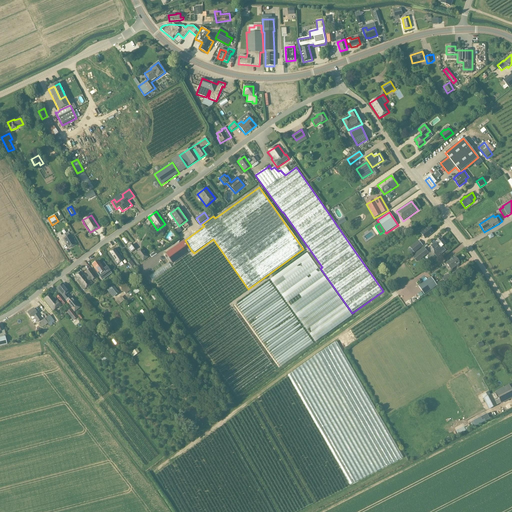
[(430,228),(429,227),(421,233),(425,239),(433,232),(432,231),(433,230),(431,228),(430,228)]
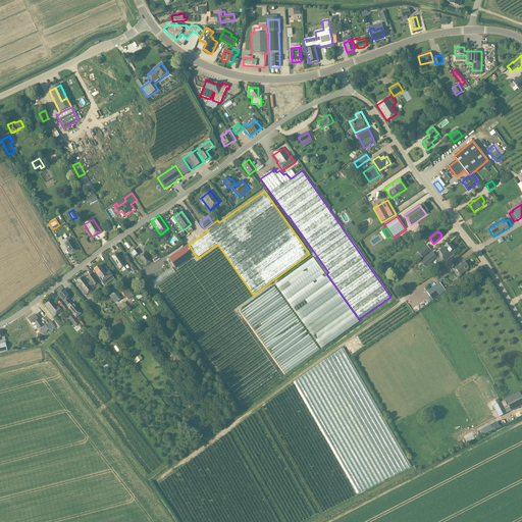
[(65,252),(68,250),(70,254),(76,250),(69,237),(62,241),(61,238),(58,240),(65,252)]
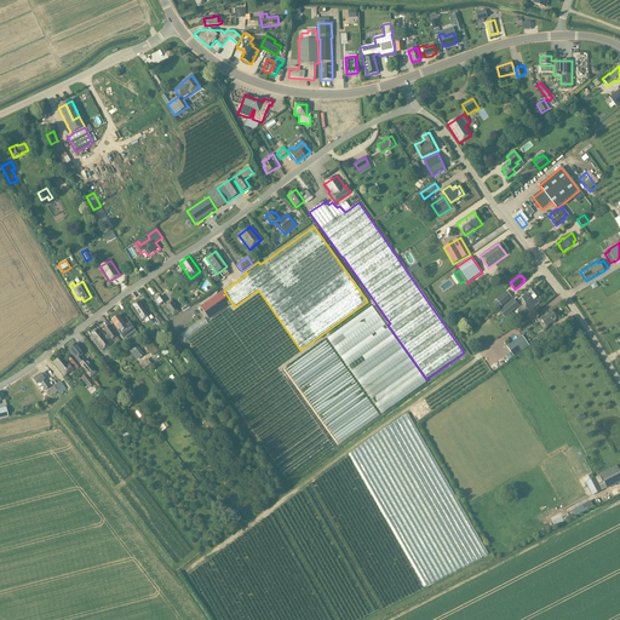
[(539,304),(535,299),(539,296),(533,288),(521,298),(524,303),(523,304),(524,305),(524,309),(528,313),(539,304)]
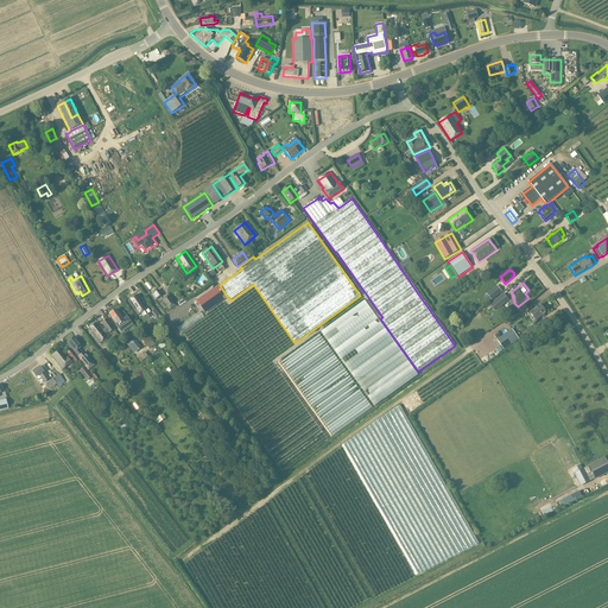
[(227,297),(220,285),(197,302),(203,310),(222,297),(225,299),(227,297)]
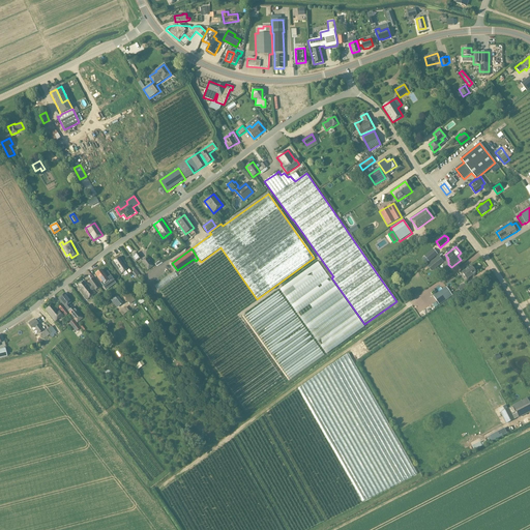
[(433,249),(424,256),(429,261),(437,255),(433,249)]
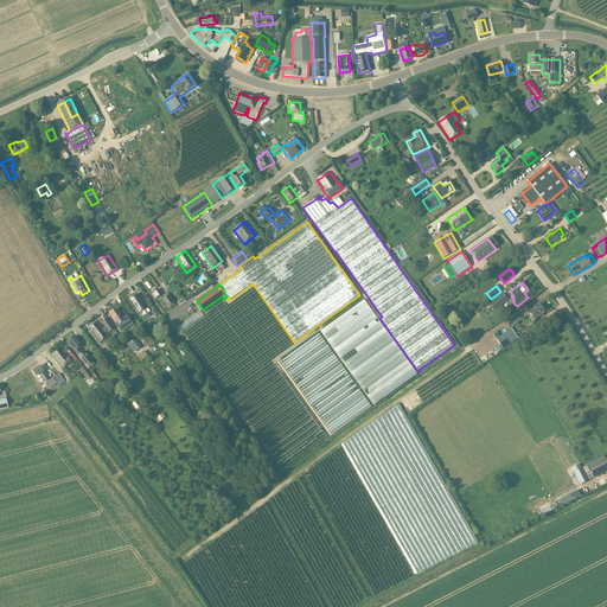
[(157,288),(151,292),(154,299),(160,295),(157,288)]
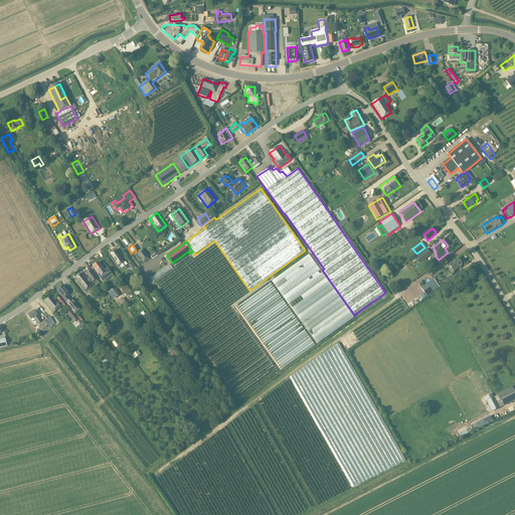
[(419,265),(432,254),(426,248),(424,250),(414,259),(419,265)]
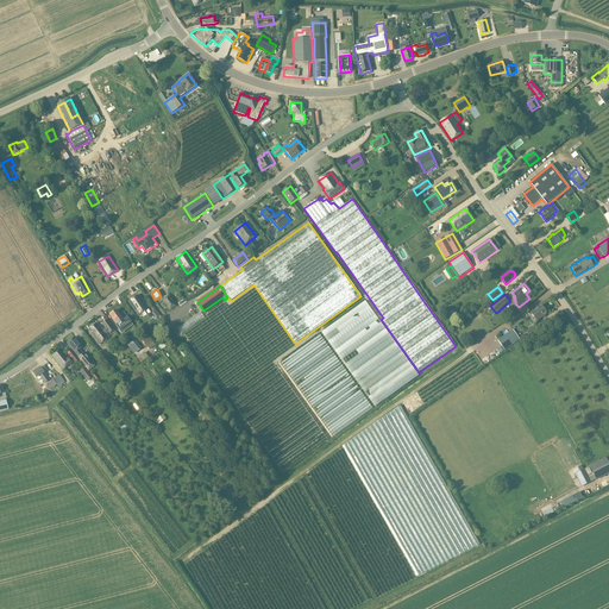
[(130,302),(138,315),(148,308),(138,295),(130,302)]
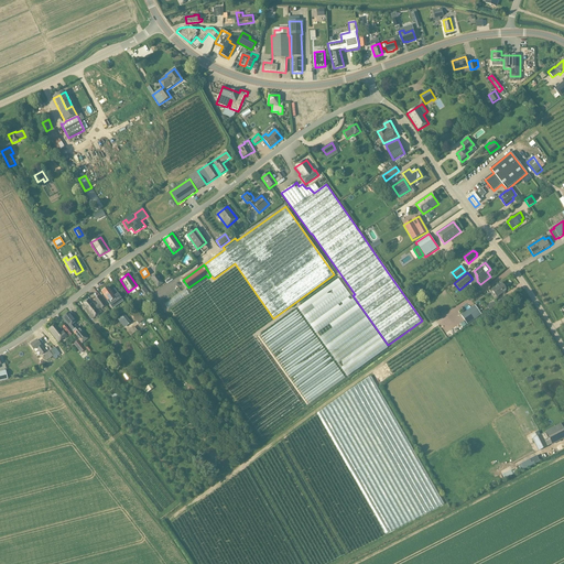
[(163,284),(155,273),(150,278),(158,288),(163,284)]
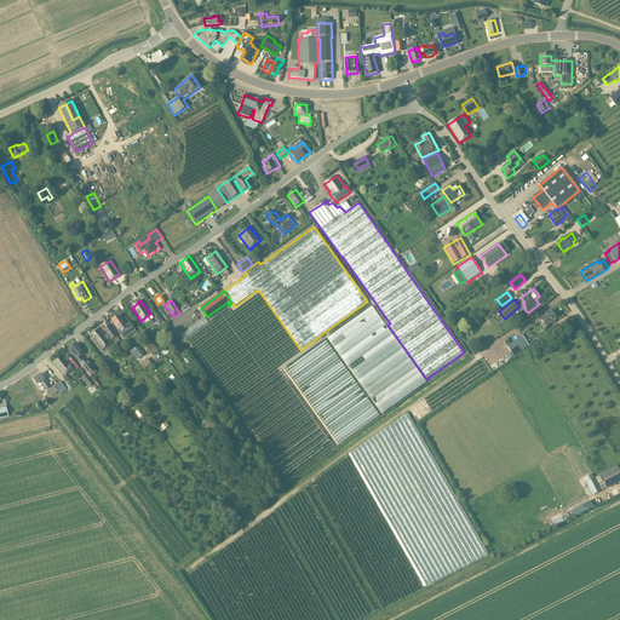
[(179,325),(200,313),(196,305),(170,321),(177,332),(183,328),(179,325)]
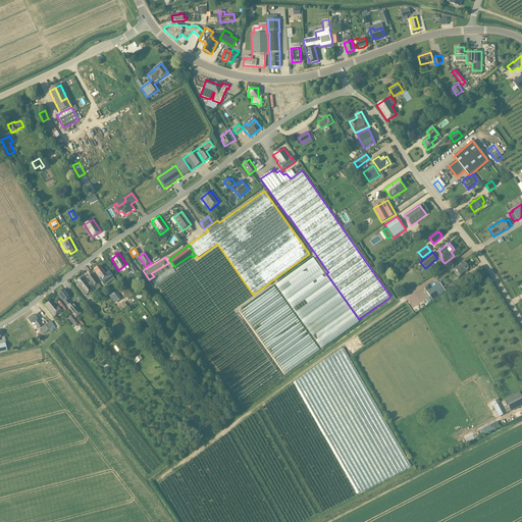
[(359,322),(313,258),(275,285),(321,349),(359,322)]
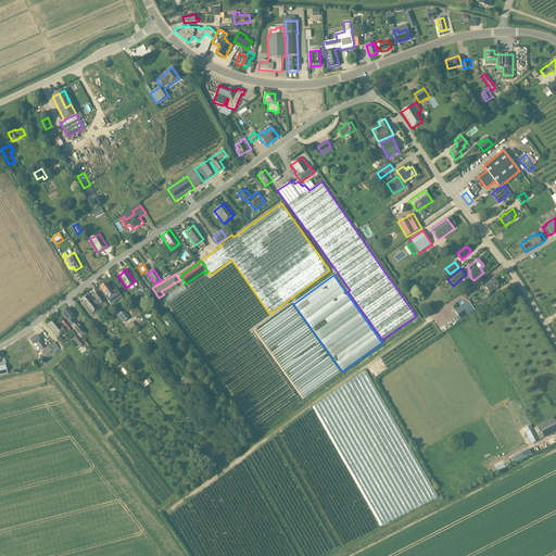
[(484,286),(490,293),(500,287),(494,279),(484,286)]
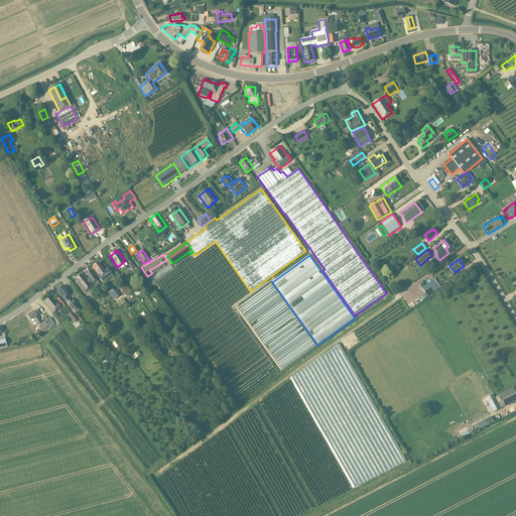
[(99,263),(93,267),(98,273),(100,275),(99,276),(102,280),(111,273),(105,264),(102,266),(99,263)]
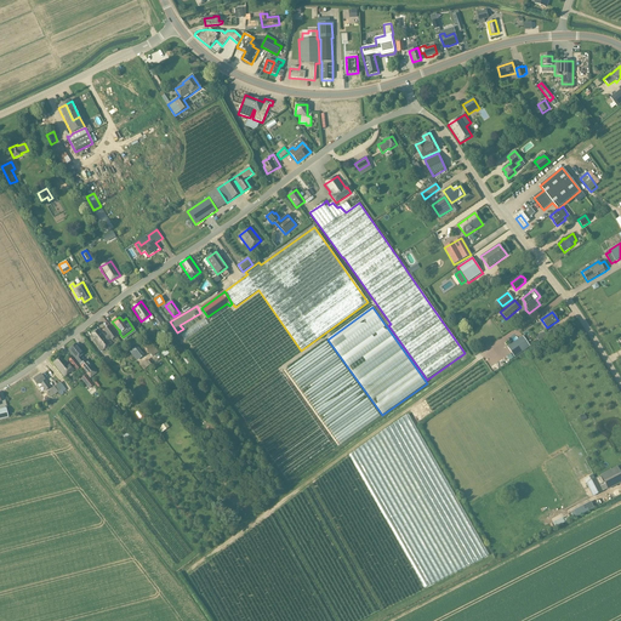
[(100,329),(90,336),(98,348),(101,352),(112,343),(109,340),(110,339),(112,340),(117,336),(109,326),(104,330),(108,336),(106,337),(100,329)]
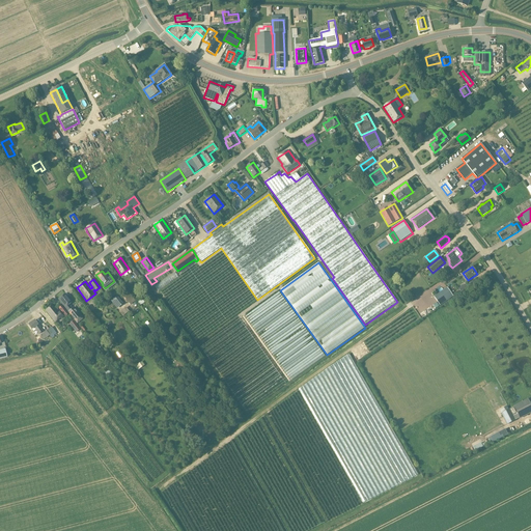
[(447,287),(434,297),(440,305),(453,297),(447,287)]
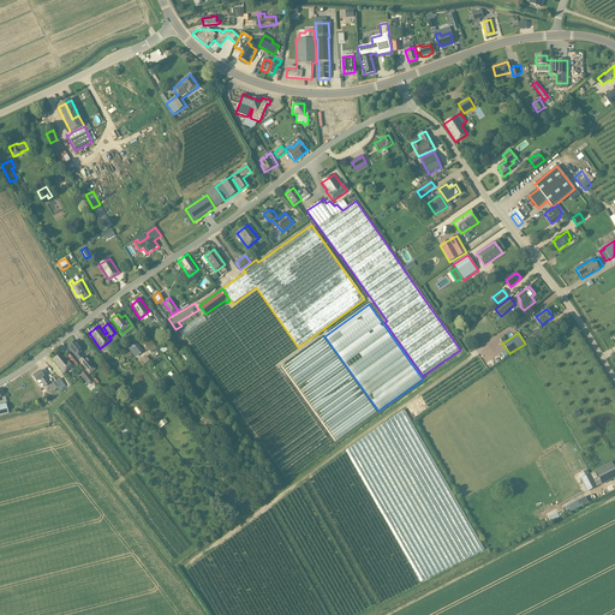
[(69,346),(76,357),(79,362),(78,362),(87,371),(94,365),(87,356),(84,358),(81,353),(83,351),(76,341),(69,346)]
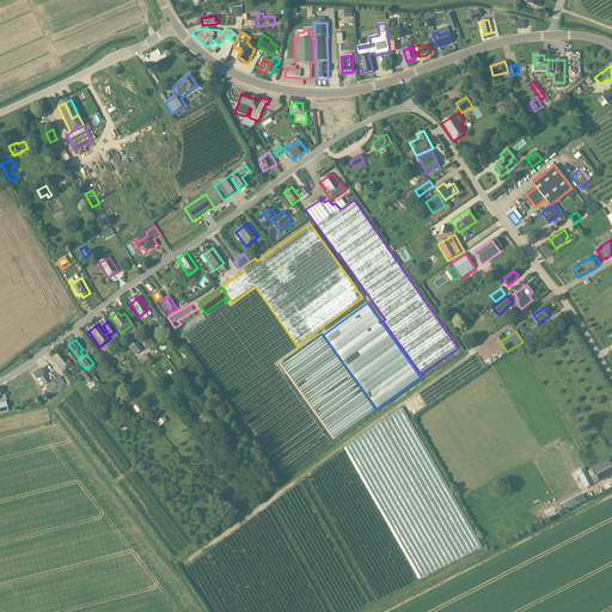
[(135,343),(129,347),(135,355),(141,350),(135,343)]
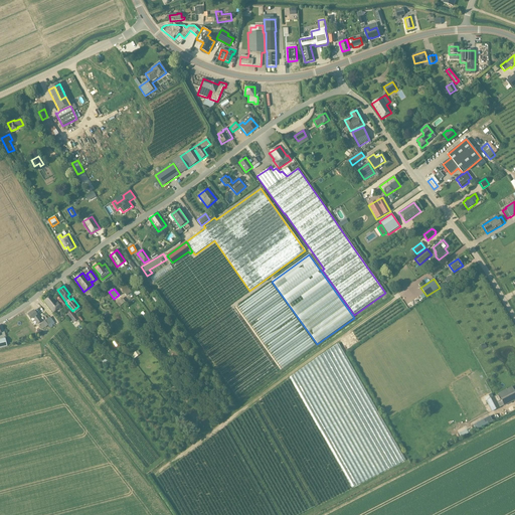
[(61,307),(58,303),(57,303),(51,296),(43,301),(53,313),(61,307)]
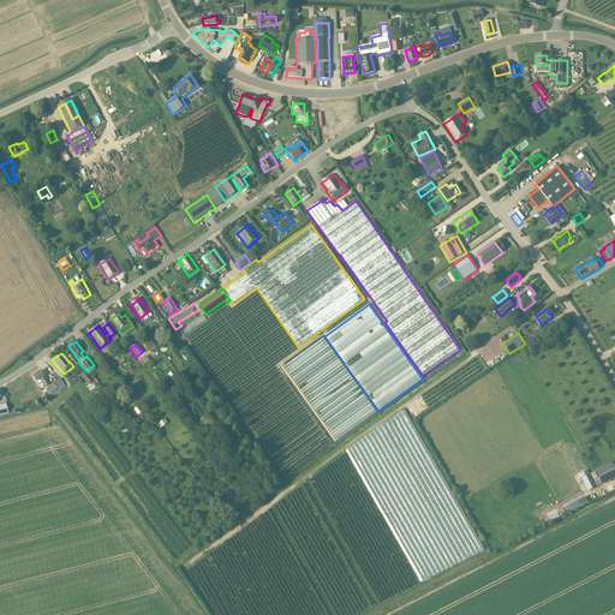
[(79,364),(71,354),(69,357),(76,366),(79,364)]
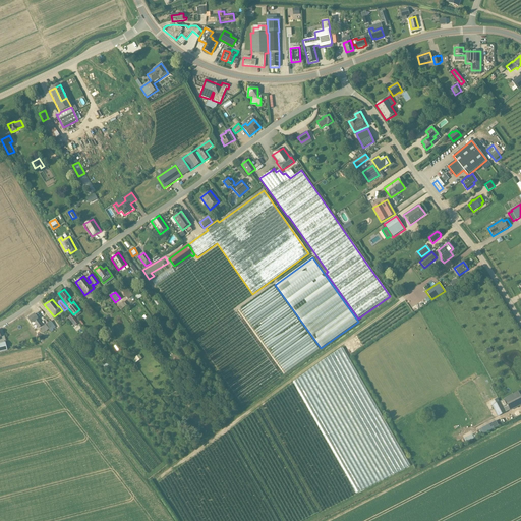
[(32,324),(34,326),(36,324),(39,328),(43,326),(35,314),(29,319),(32,324)]
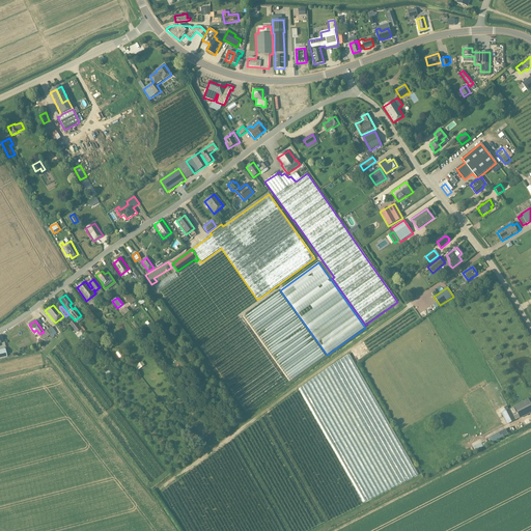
[(80,329),(74,322),(70,324),(77,332),(80,329)]
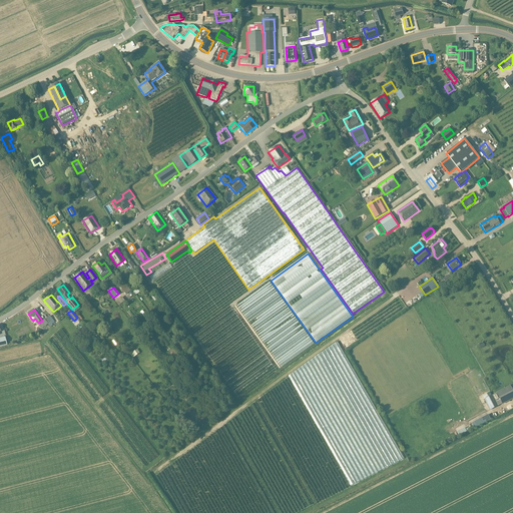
[(39,324),(42,328),(51,322),(47,317),(45,319),(45,320),(39,324)]
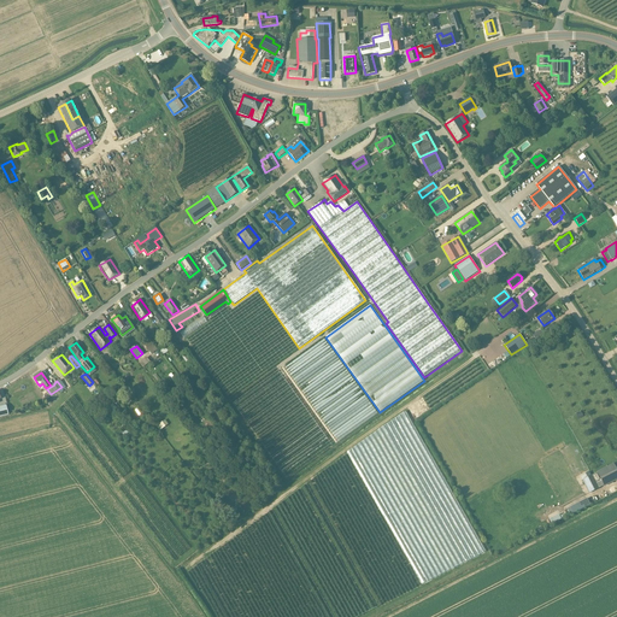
[(599,488),(604,486),(604,487),(616,480),(616,470),(613,464),(597,472),(592,476),(592,475),(583,480),(591,493),(599,489),(599,488)]
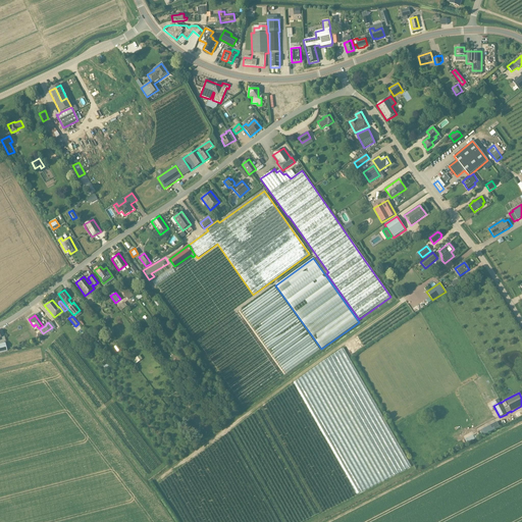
[(481,435),(499,427),(496,421),(478,430),(481,435)]
